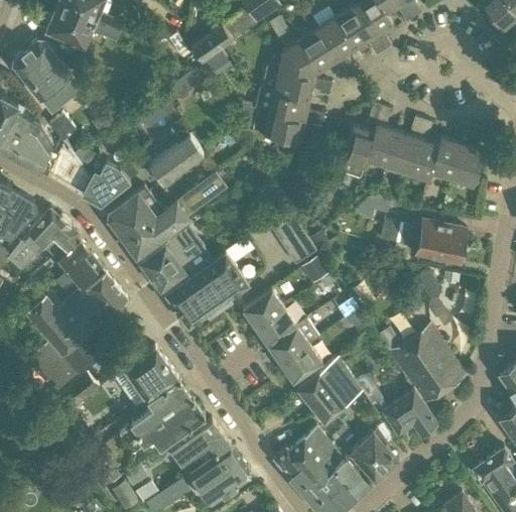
[(58,0),(57,5),(94,20),(102,0),(58,0)]
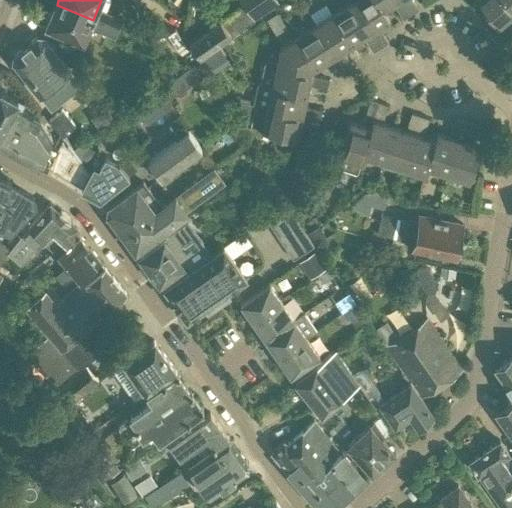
[(252,0),(265,17),(279,7),(274,0),(252,0)]
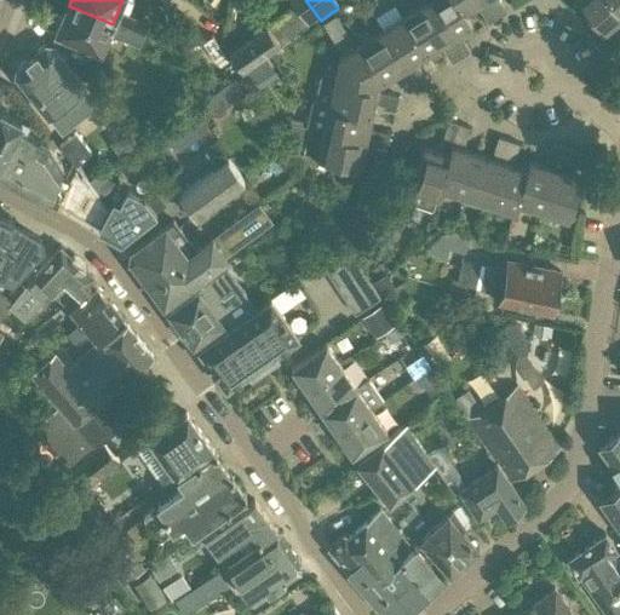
[(420,0),(425,6),(460,61),(470,55),(464,46),(458,36),(471,28),(463,16),(452,0),(420,0)]
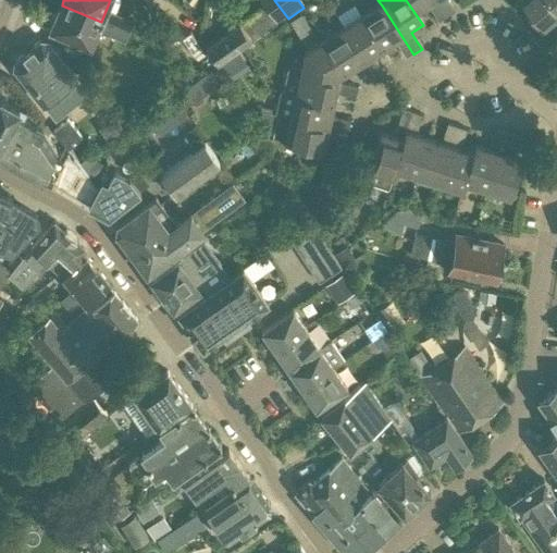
[(434,0),(406,0),(416,14),(428,7),(436,2),(434,0)]
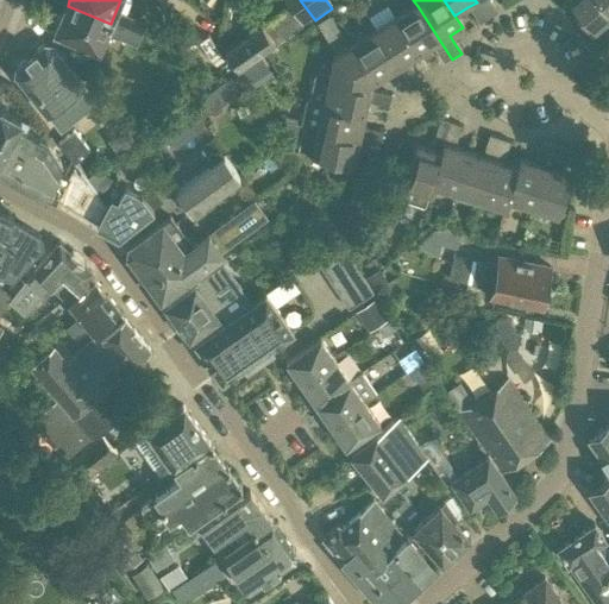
[(475,0),(477,2),(479,6),(489,20),(498,14),(488,0),(475,0)]
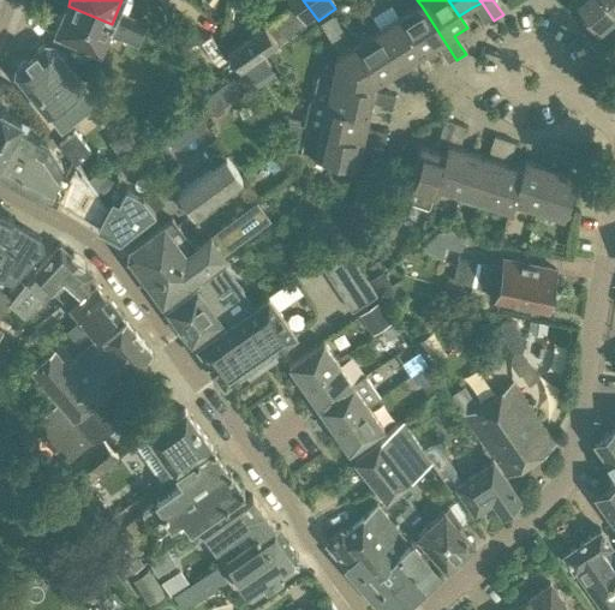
[(614,19),(614,11),(605,0),(572,0),(571,3),(598,34),(614,19)]
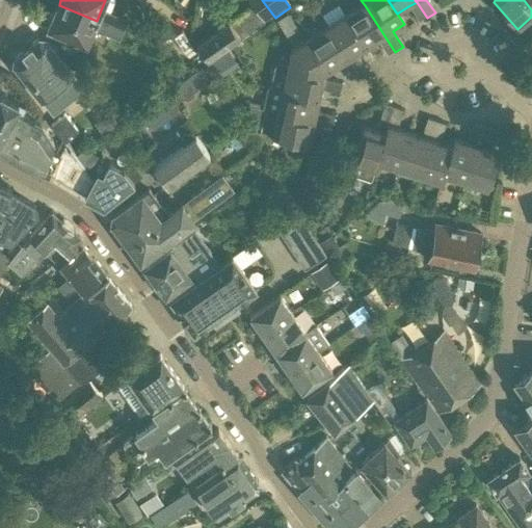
[(97,21),(59,5),(55,16),(52,16),(49,24),(51,27),(49,31),(85,46),(97,21)]
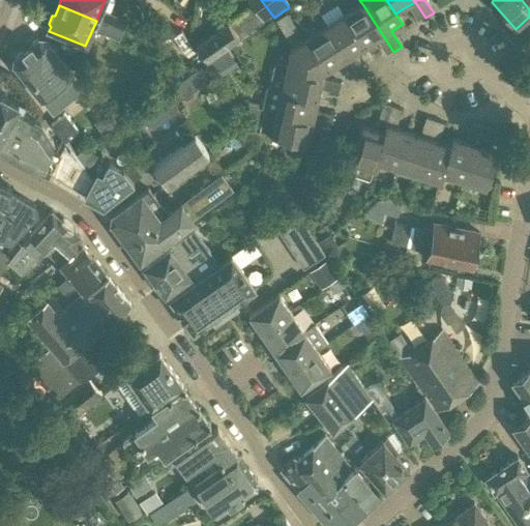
[(363,5),(345,17),(364,48),(375,41),(386,57),(393,52),(363,5)]
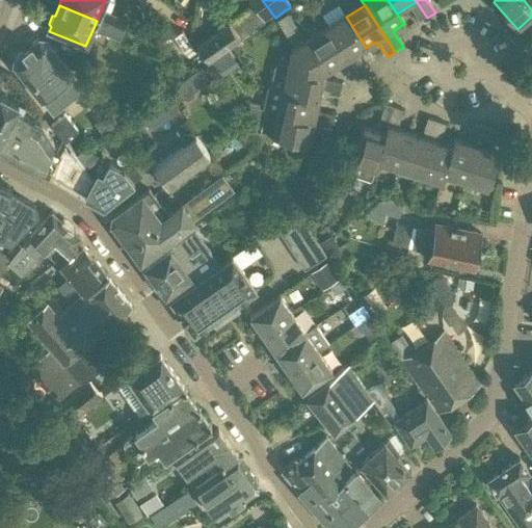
[(427,18),(419,5),(410,10),(420,23),(427,18)]
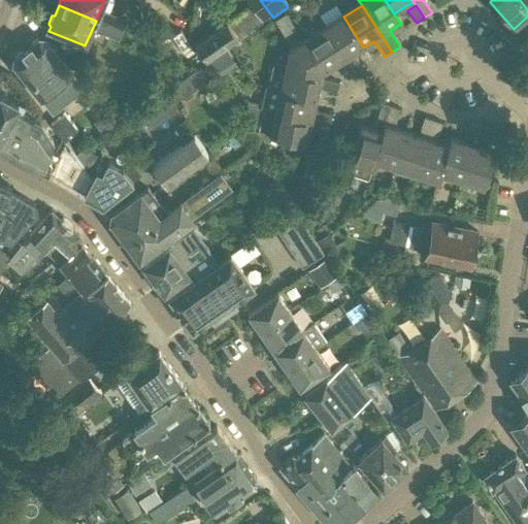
[(343,17),(325,29),(344,60),(353,55),(363,47),(343,17)]
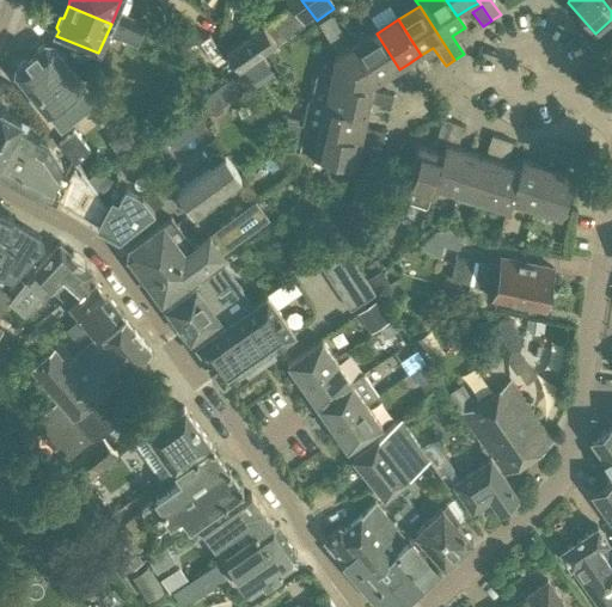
[(140,37),(145,26),(128,20),(123,30),(140,37)]
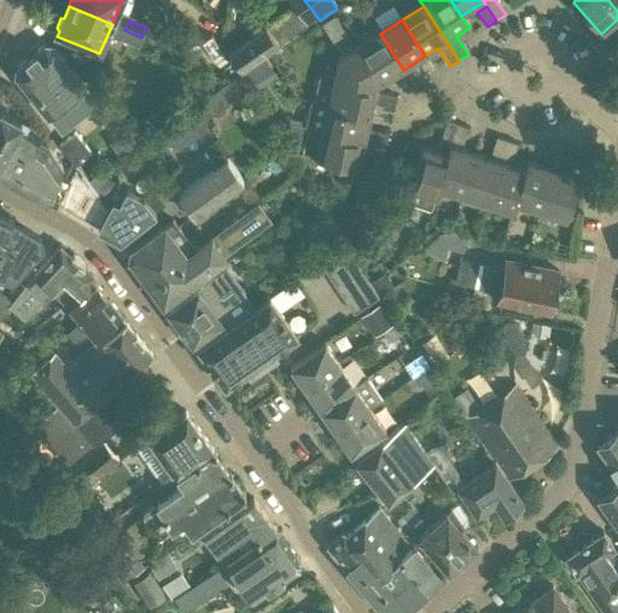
[(321,30),(328,40),(340,31),(334,22),(321,30)]
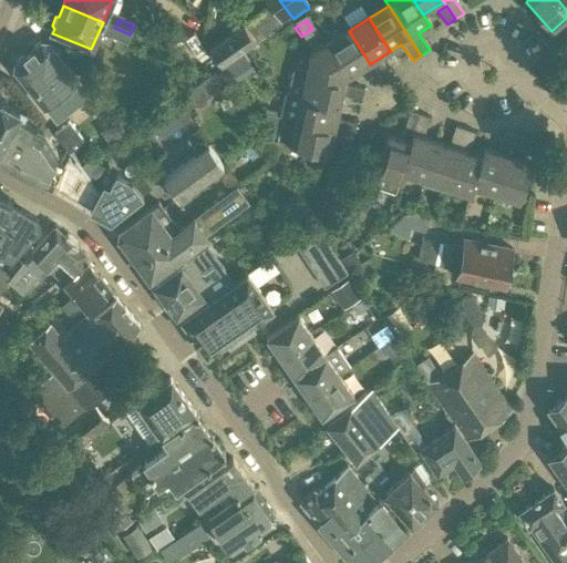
[(244,27),(209,50),(223,70),(257,47),(244,27)]
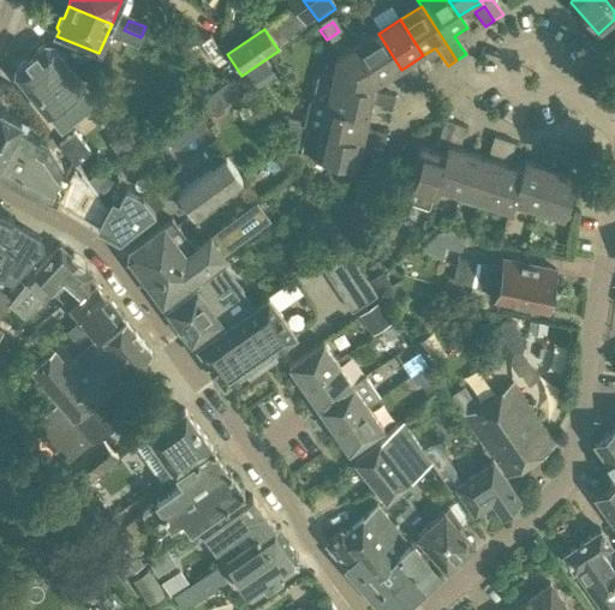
[(137,48),(141,37),(124,30),(120,41),(137,48)]
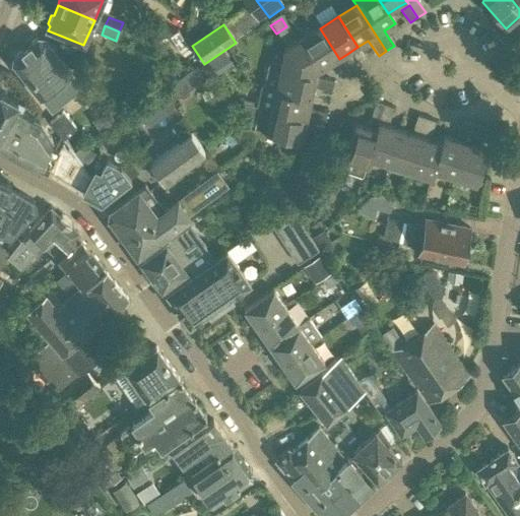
[(320,28),(299,42),(320,71),(331,64),(340,78),(341,79),(349,74),(341,63),(339,59),(320,28)]
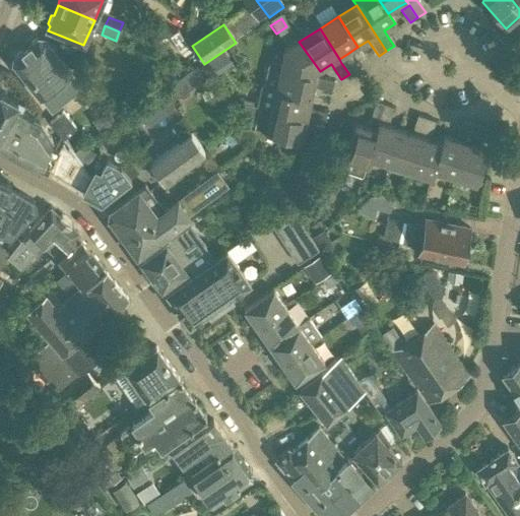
[(14,58),(12,68),(39,102),(44,98),(52,109),(75,90),(73,87),(82,81),(75,72),(71,76),(45,42),(37,42),(14,58)]
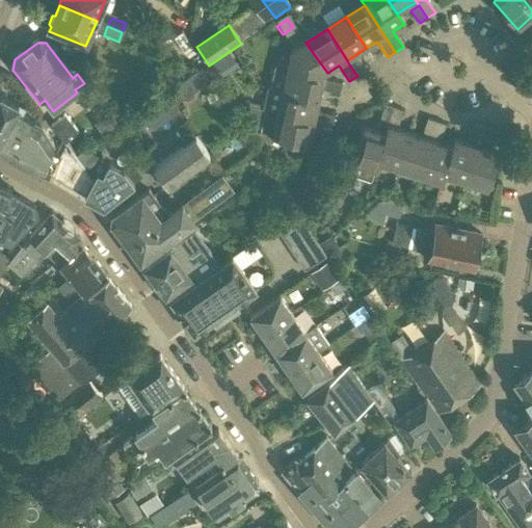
[(327,73),(306,43),(291,52),(282,94),(318,102),(320,91),(328,94),(328,97),(339,99),(341,85),(326,83),(323,79),(324,75),(327,73)]
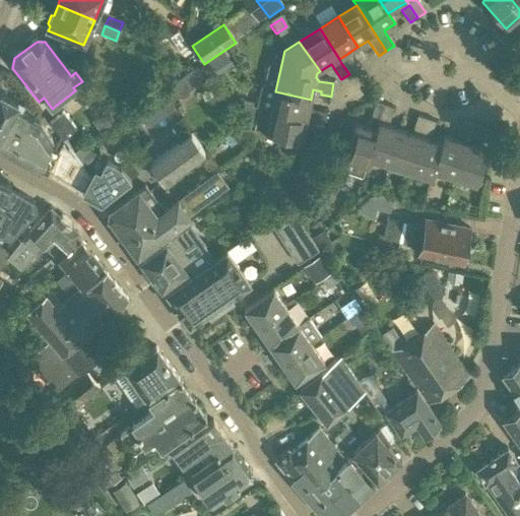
[(349,74),(356,70),(349,58),(341,63),(349,74)]
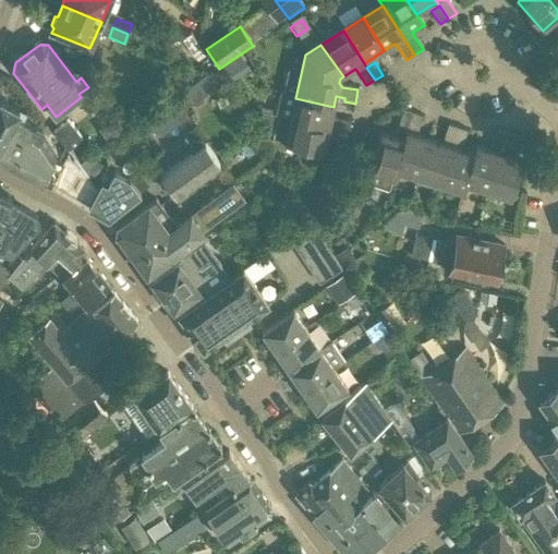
[(189,83),(181,72),(169,81),(177,92),(189,83)]
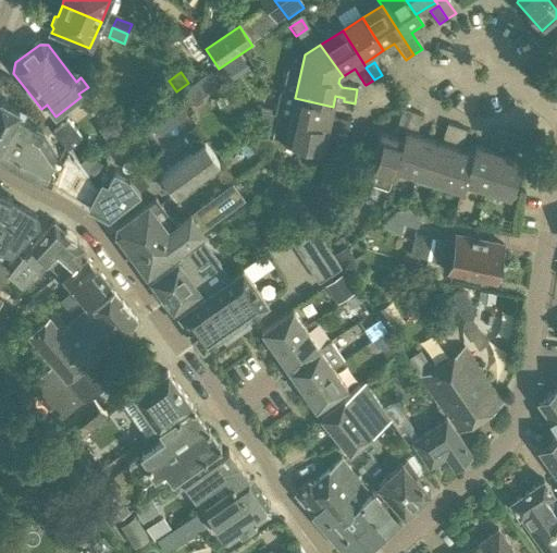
[(197,93),(201,101),(220,89),(209,74),(197,82),(201,89),(197,93)]
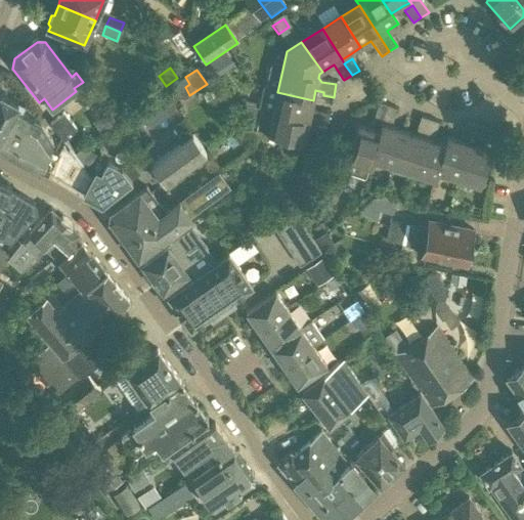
[(313,100),(277,92),(263,89),(259,111),(326,126),(329,117),(310,113),(313,100)]
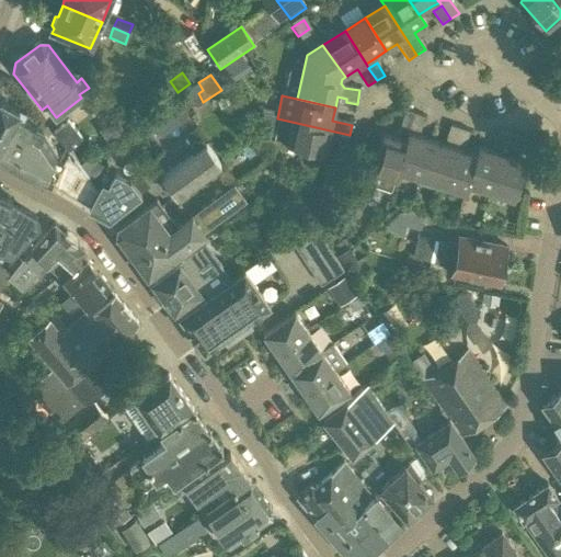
[(161,141),(190,122),(175,101),(140,125),(149,138),(155,133),(161,141)]
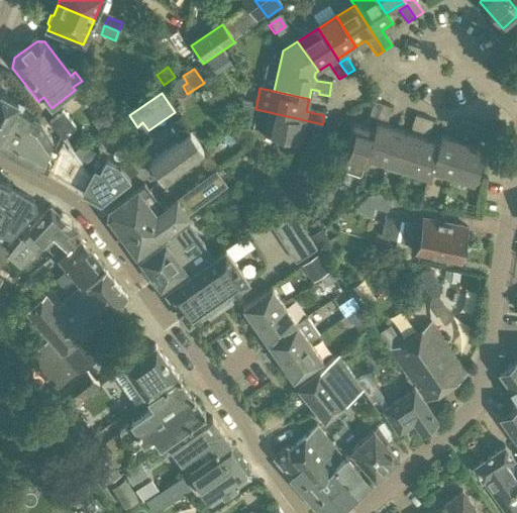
[(54,173),(63,156),(50,149),(53,144),(40,124),(21,114),(24,108),(0,94),(0,120),(27,136),(15,159),(46,175),(48,170),(54,173)]
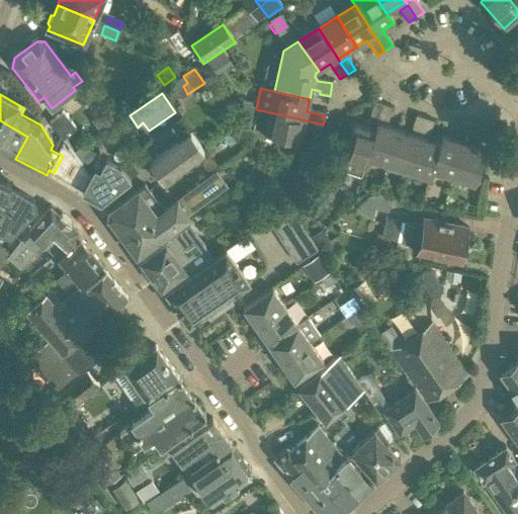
[(343,161),(340,171),(361,178),(365,168),(364,168),(383,107),(375,104),(366,131),(354,126),(343,161)]
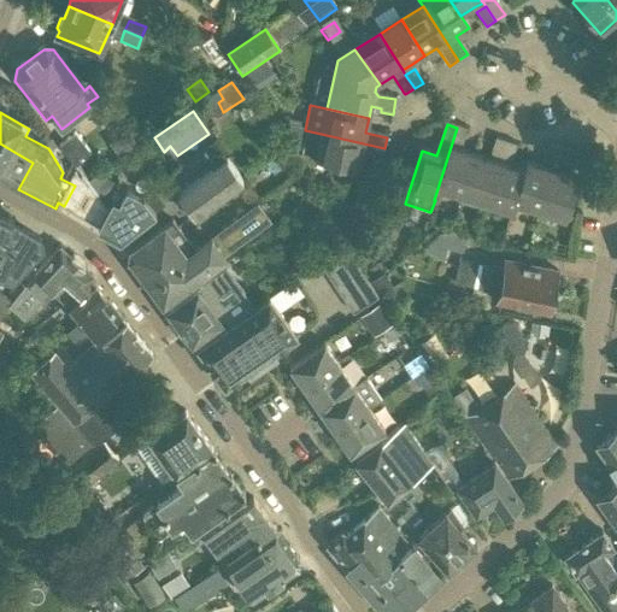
[(385,148),(305,130),(293,128),(289,143),(305,146),(303,157),(357,169),(360,154),(382,158),(385,148)]
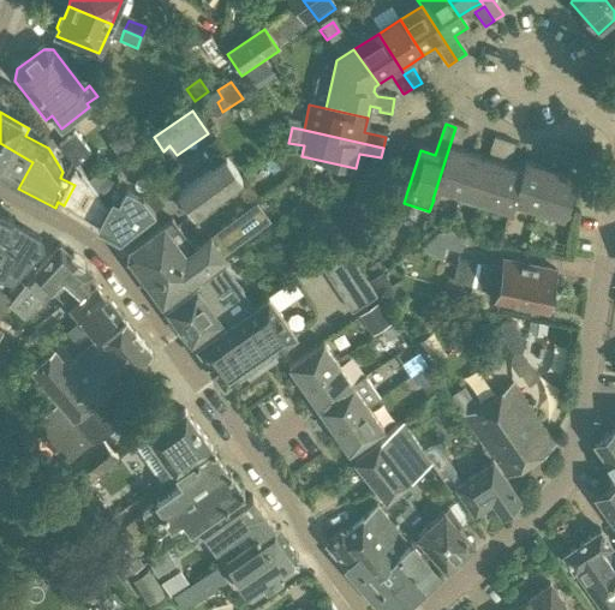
[(455,127),(433,199),(434,199),(436,190),(460,198),(473,157),(459,153),(466,131),(455,127)]
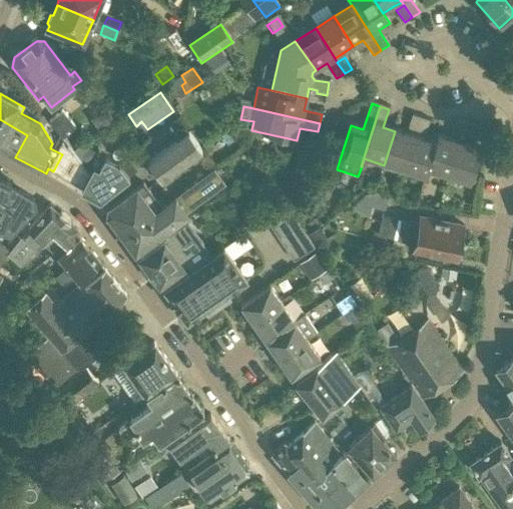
[(61,113),(47,123),(60,140),(74,130),(61,113)]
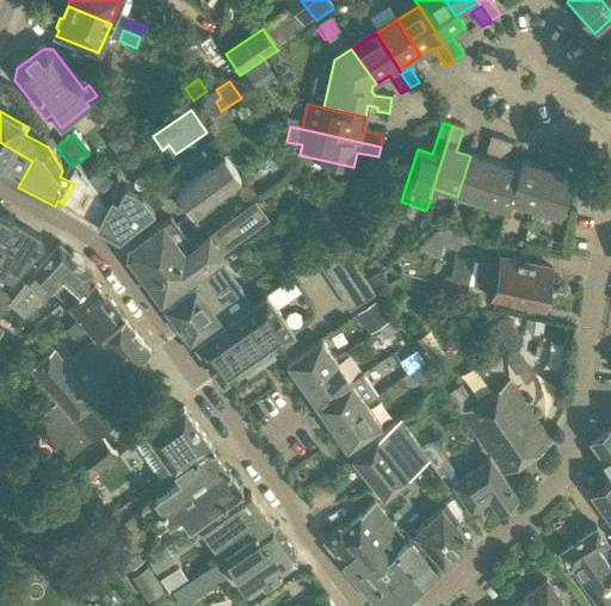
[(491,140),(485,156),(497,160),(501,143),(491,140)]
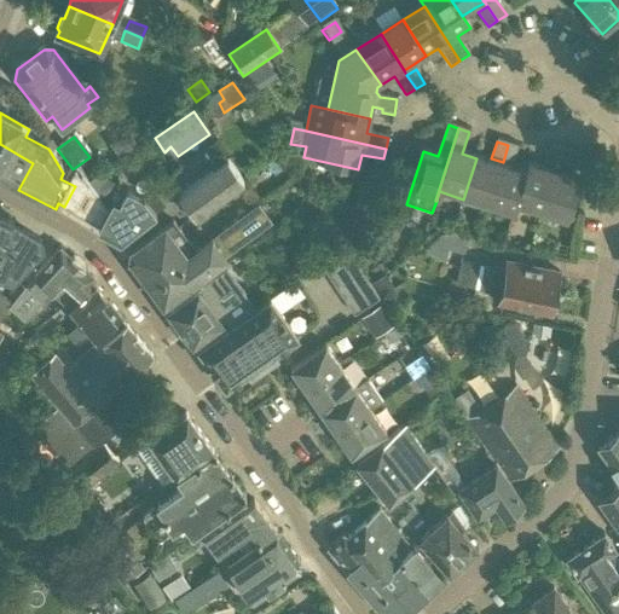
[(33,163),(0,144),(0,179),(18,190),(33,163)]
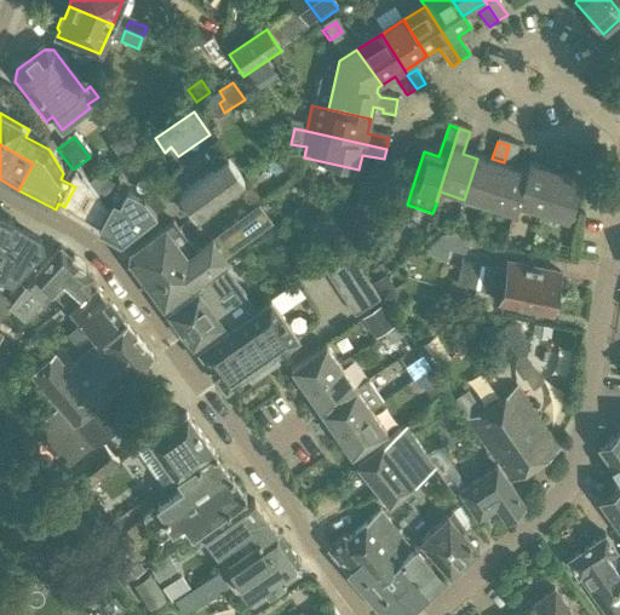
[(509,145),(504,162),(514,166),(520,149),(509,145)]
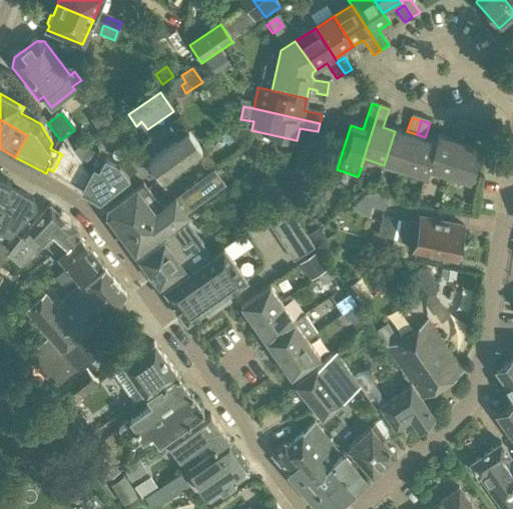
[(438,137),(436,144),(429,171),(446,177),(464,126),(456,123),(450,140),(438,137)]
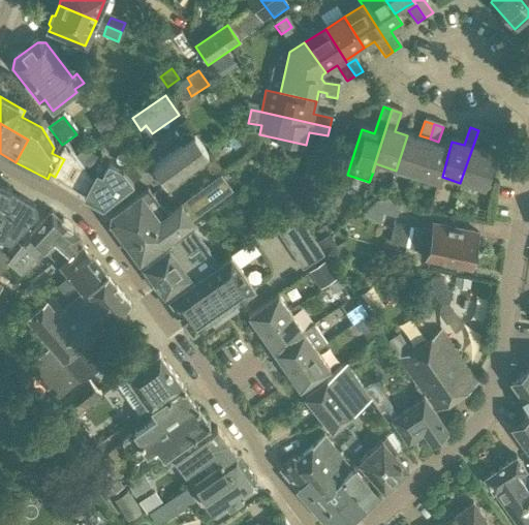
[(478,130),(460,183),(484,190),(495,155),(481,151),(488,133),(478,130)]
